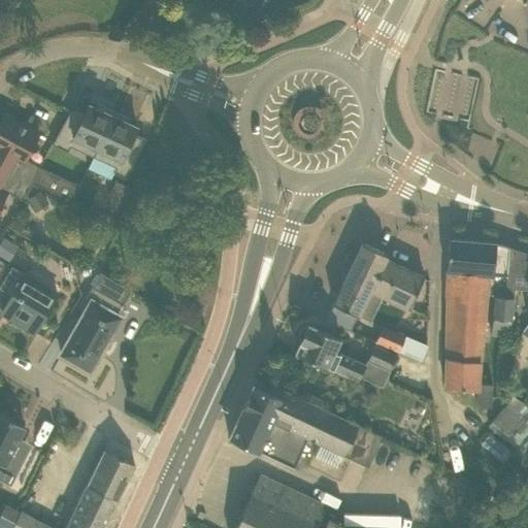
[(72,109),(71,108),(52,143),(68,152),(70,145),(93,157),(116,111),(97,103),(95,107),(89,103),(83,114),(72,109)]
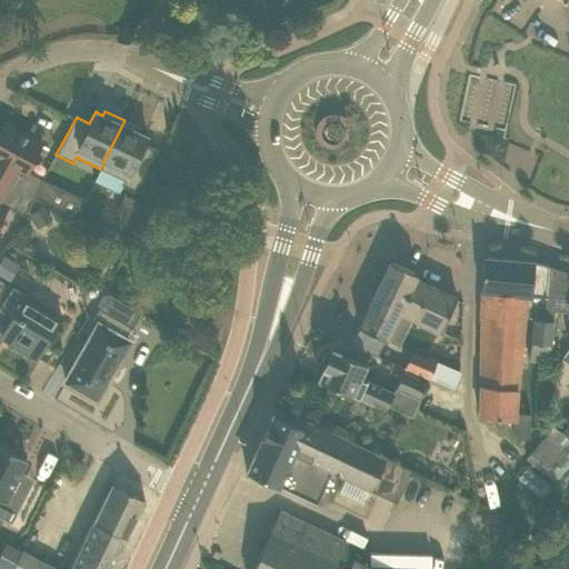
[(137,192),(155,153),(153,153),(142,148),(148,136),(140,132),(142,128),(125,120),(100,169),(126,180),(122,186),(137,192)]
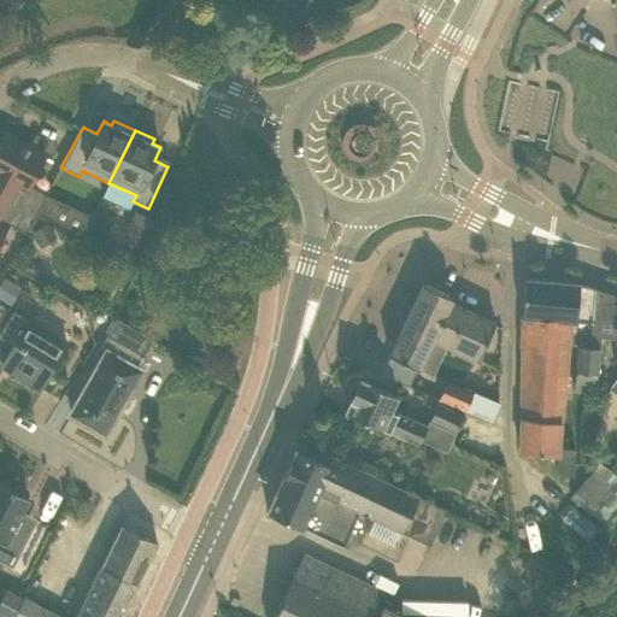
[(29,184),(46,154),(6,134),(0,144),(0,192),(36,212),(46,193),(29,184)]
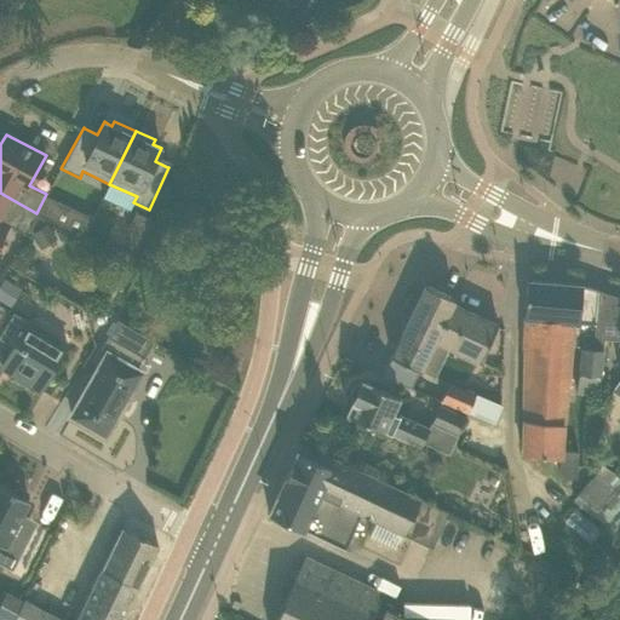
[(0,237),(9,223),(26,233),(36,213),(0,193),(0,237)]
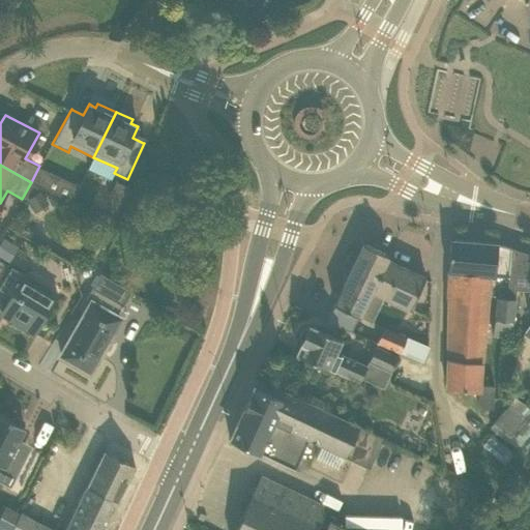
[(116,181),(109,197),(124,203),(131,187),(116,181)]
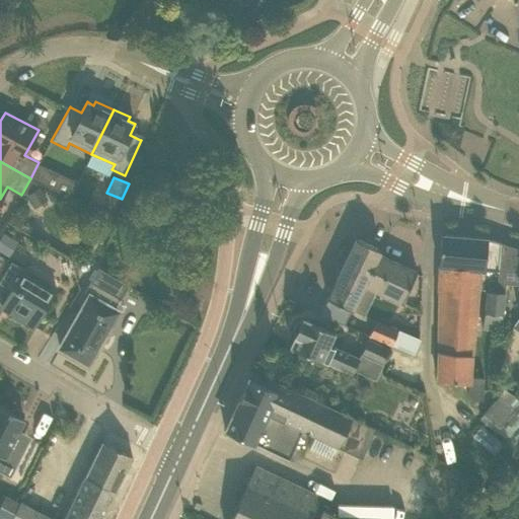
[(34,208),(48,199),(40,188),(26,197),(34,208)]
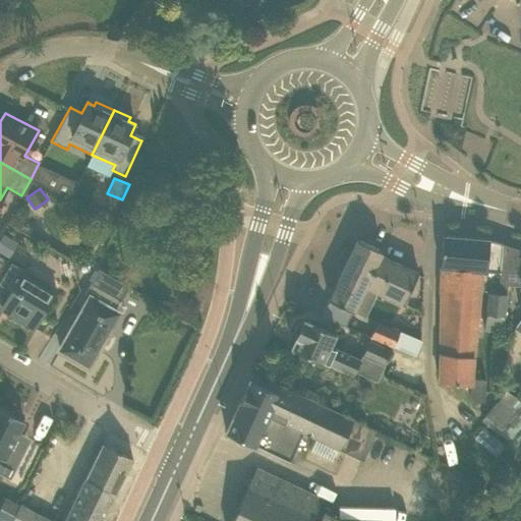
[(0,251),(9,257),(18,242),(3,233),(0,239),(0,251)]
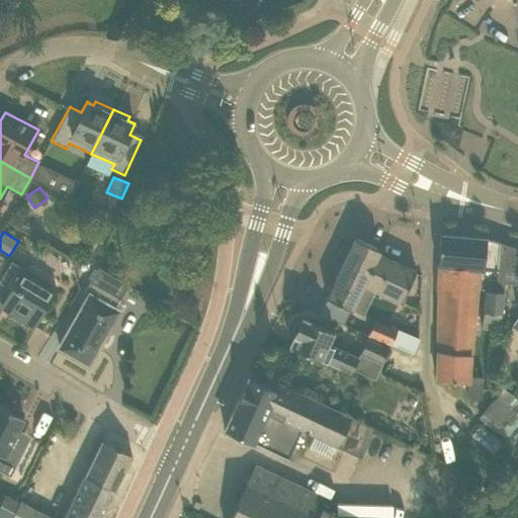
[(437,265),(437,275),(436,292),(436,325),(438,325),(437,378),(468,382),(466,393),(471,397),(481,398),(484,376),(468,374),(470,353),(472,338),(478,288),(482,289),(486,289),(495,290),(496,284),(496,281),(500,242),(487,238),(440,234),(438,265),(437,265)]
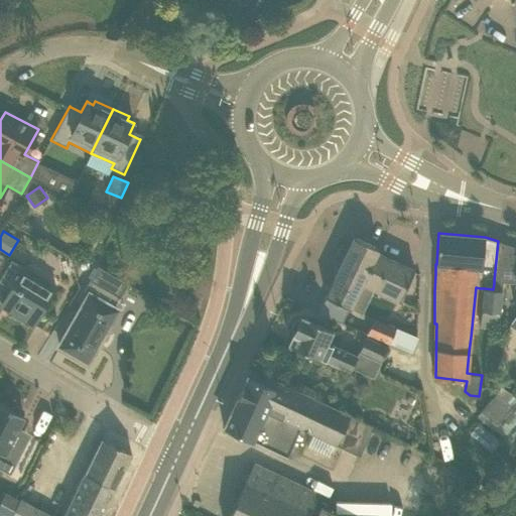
[(354,237),(326,296),(349,308),(350,307),(361,283),(361,282),(376,252),(377,252),(378,248),(354,237)]
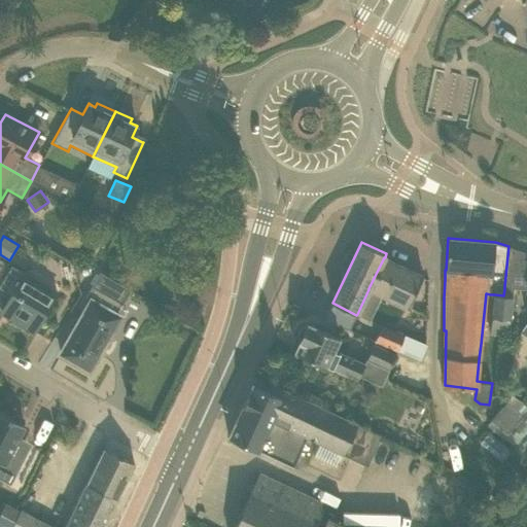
[(494,294),(490,335),(501,336),(511,319),(514,287),(526,288),(526,291),(526,293),(526,251),(508,246),(504,286),(504,289),(503,295),(494,294)]
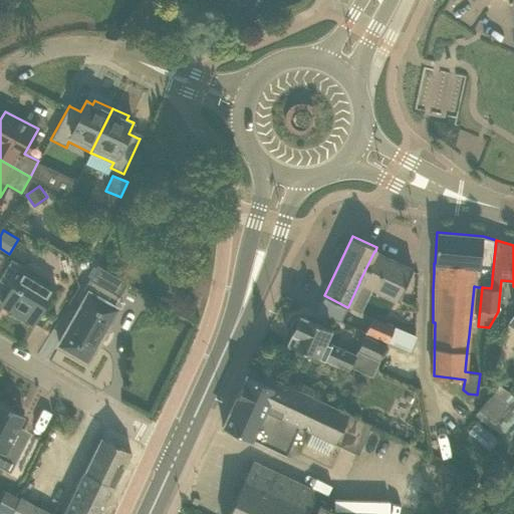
[(359,282),(372,287),(398,300),(412,269),(413,268),(375,251),(374,251),(359,281),(359,282)]
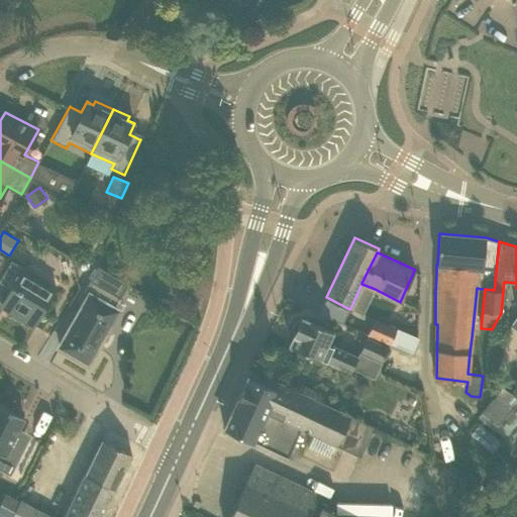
[(0,281),(12,288),(1,306),(33,325),(56,286),(12,260),(0,280),(0,281)]
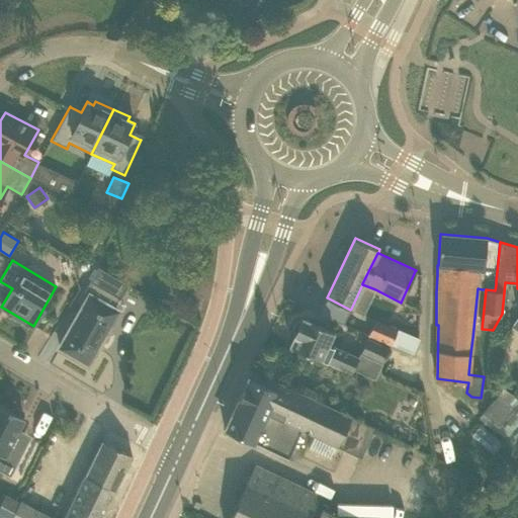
[(89,295),(60,348),(88,363),(98,345),(100,347),(109,331),(107,330),(117,311),(113,309),(119,298),(128,284),(98,267),(84,292),(89,295)]
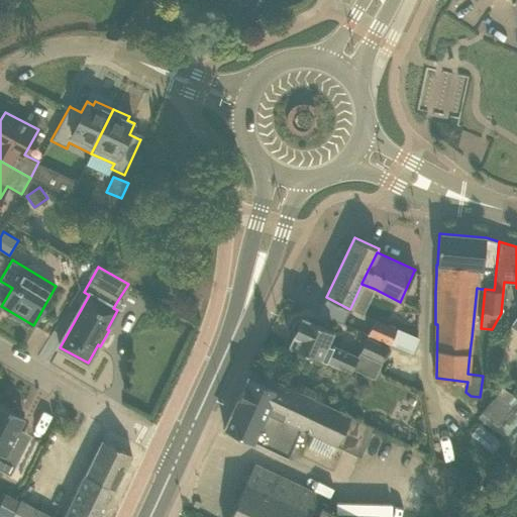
[(342,324),(349,309),(326,297),(318,313),(342,324)]
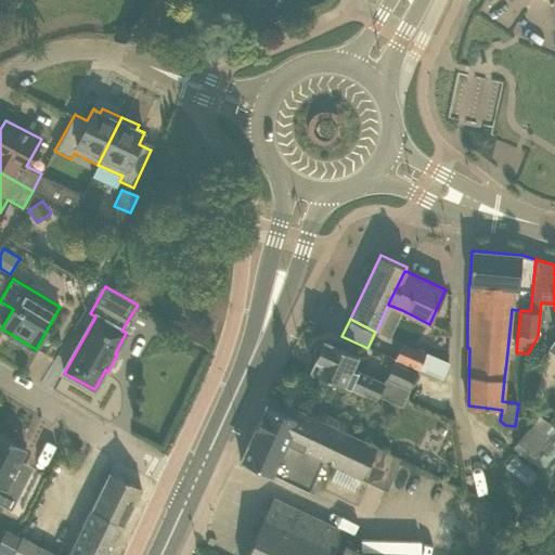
[(311,369),(311,370),(376,399),(385,383),(357,370),(356,371),(351,369),(358,355),(324,339),(324,340),(323,343),(317,343),(312,350),(317,357),(315,359),(311,369)]
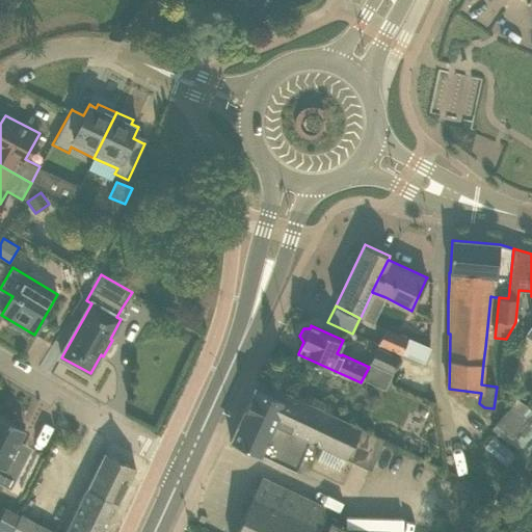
[(401,354),(408,338),(386,327),(378,345),(401,354)]
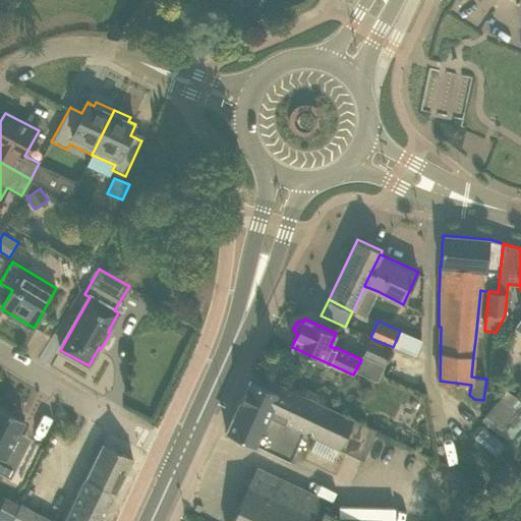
[(362,355),(385,365),(393,347),(370,338),(362,355)]
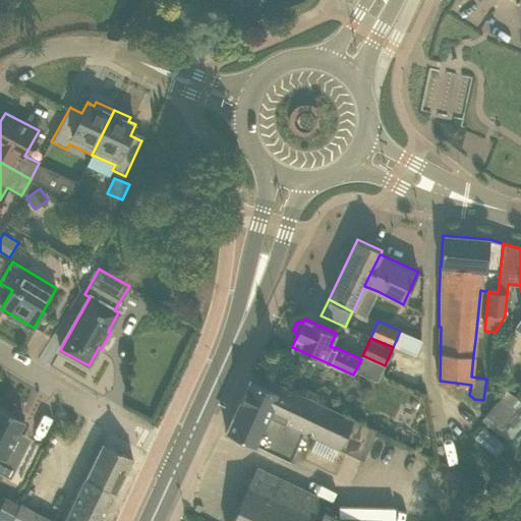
[(252,381),(250,380),(226,431),(265,450),(290,461),(303,430),(363,459),(378,431),(256,372),(252,381)]
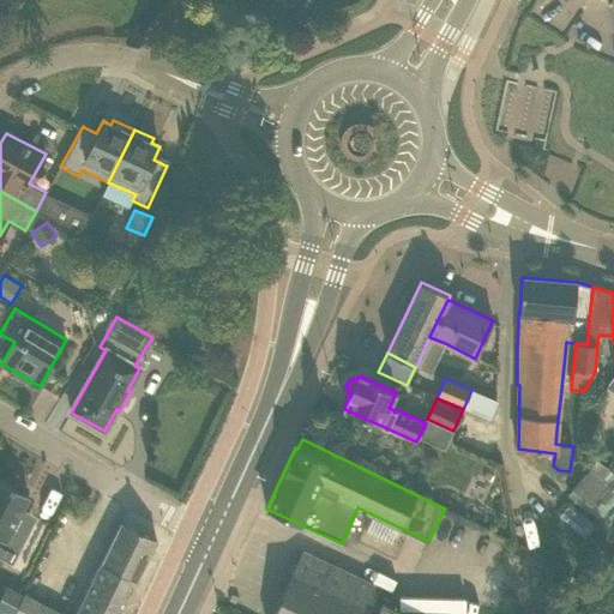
[(589,509),(612,481),(593,465),(570,493),(589,509)]
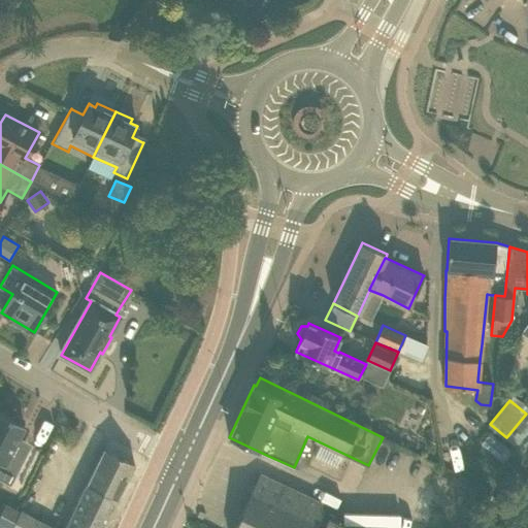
[(527,410),(526,414),(506,437),(527,454),(527,452),(527,410)]
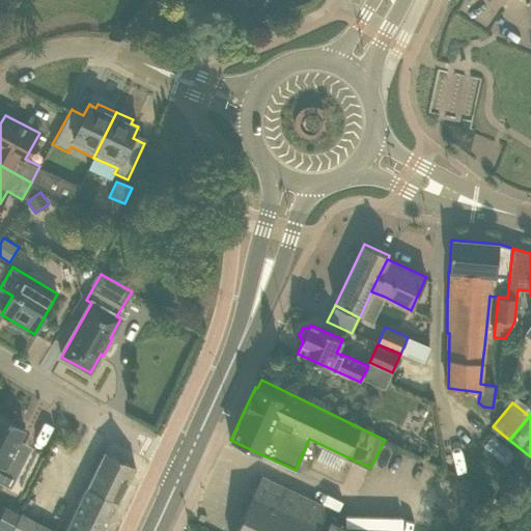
[(0,466),(4,468),(19,440),(25,428),(0,416),(0,466)]
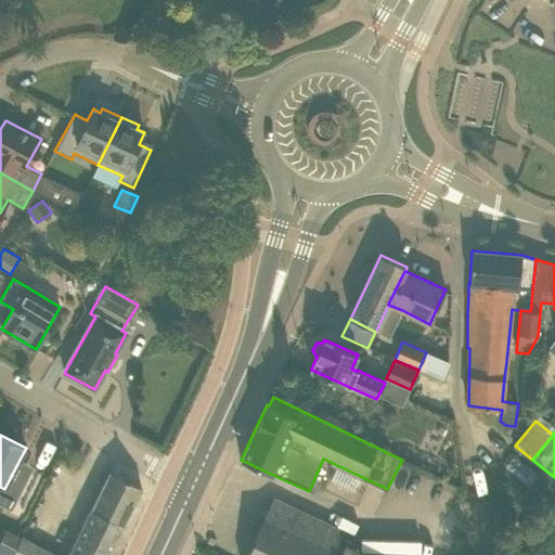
[(517,476),(526,465),(514,454),(505,466),(517,476)]
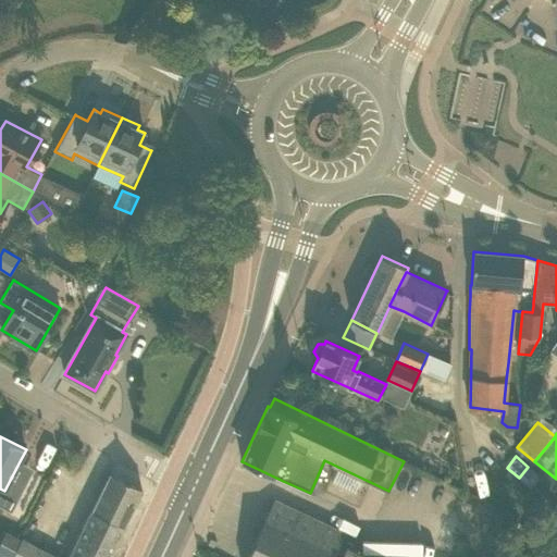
[(109,556),(141,490),(110,473),(67,556),(56,556),(21,539),(11,556),(109,556)]
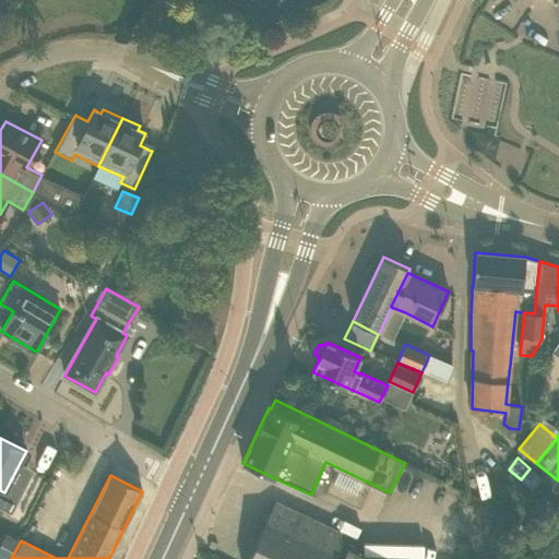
[(247,558),(369,558),(347,548),(342,558),(337,558),(335,558),(346,536),(274,502),(247,558)]
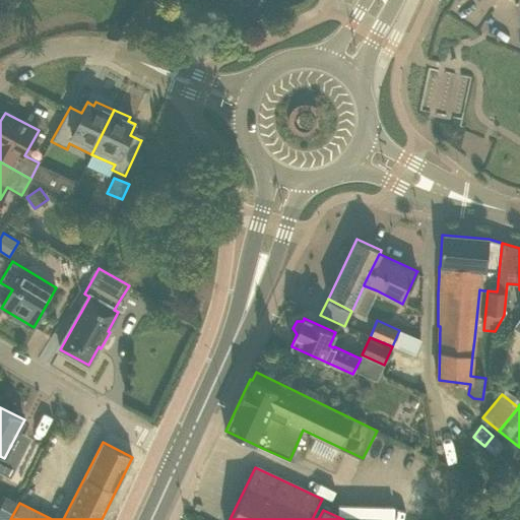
[(10,519),(19,503),(5,496),(0,506),(0,519),(10,519)]
